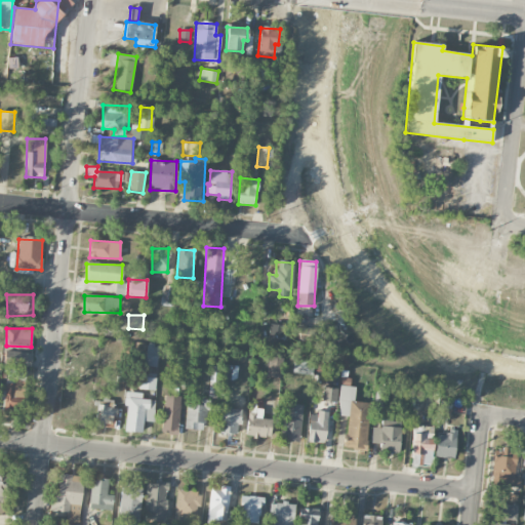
[(157,367),(159,345),(147,344),(145,366),(157,367)]
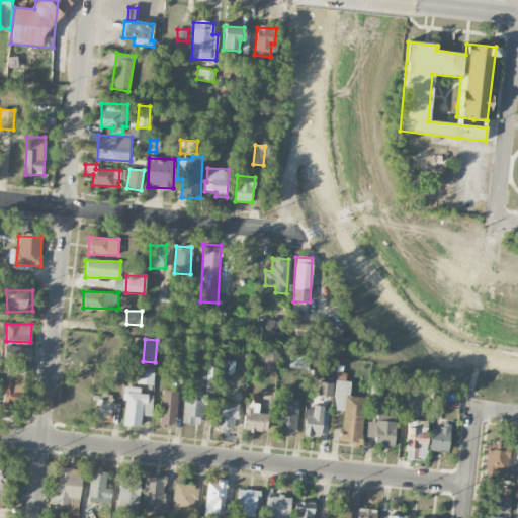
[(30,361),(30,348),(4,347),(3,360),(30,361)]
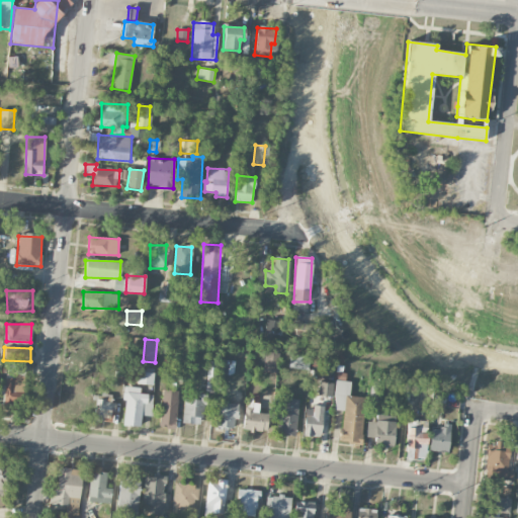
[(309,357),(289,356),(288,367),(308,368),(309,357)]
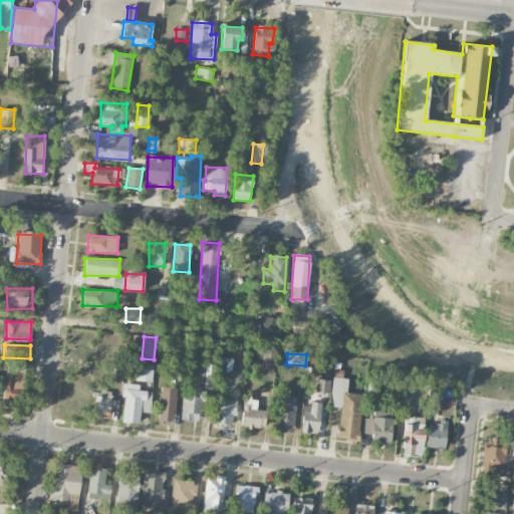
[(232,357),(221,357),(221,371),(232,371),(232,357)]
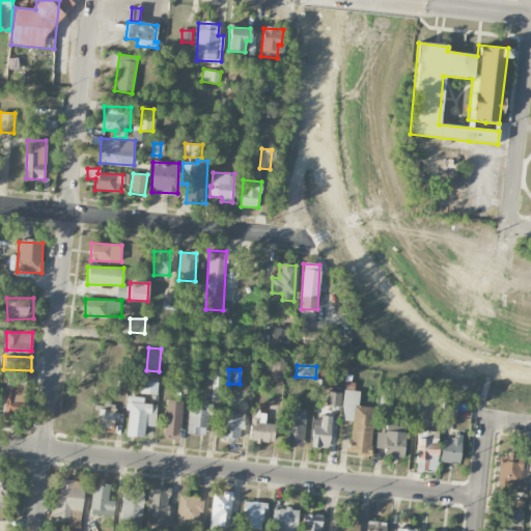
[(330,389),(338,389),(338,375),(330,375),(330,389)]
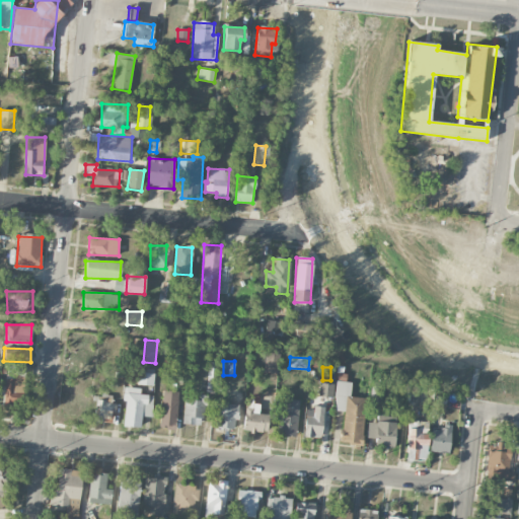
[(154,370),(138,370),(138,385),(154,385),(154,370)]
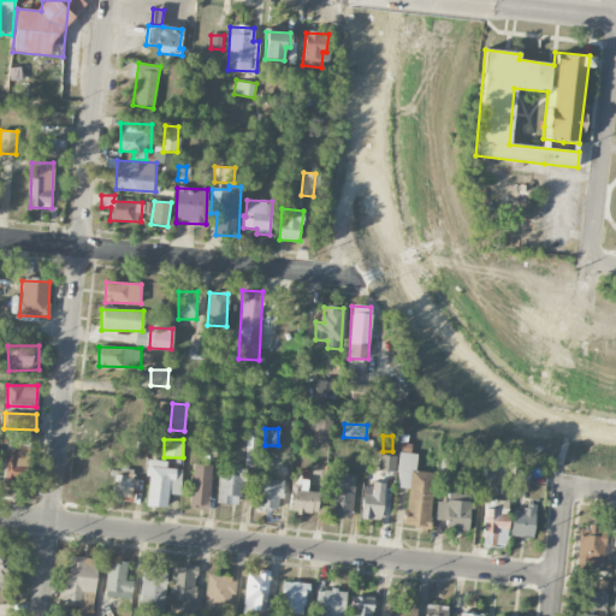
[(5,484),(28,484),(29,465),(22,465),(23,450),(5,450),(5,484)]
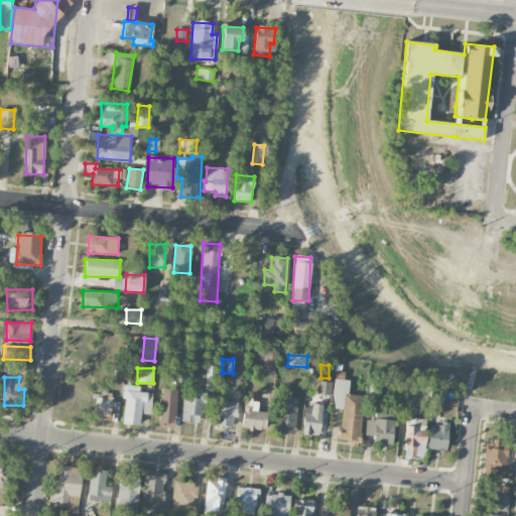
[(348,395),(349,380),(335,379),(332,408),(342,409),(339,440),(359,442),(363,396),(348,395)]
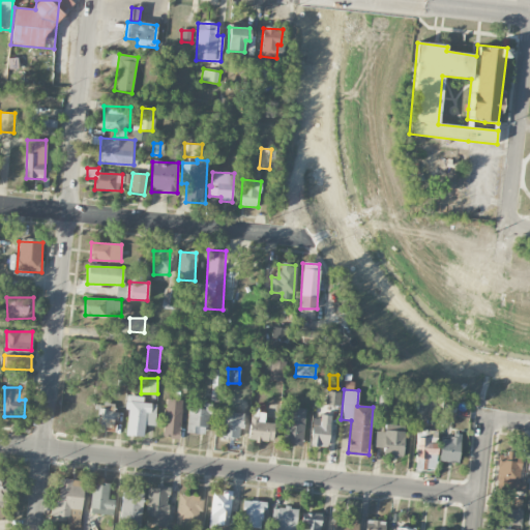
[(341,392),(327,391),(325,405),(340,406),(341,392)]
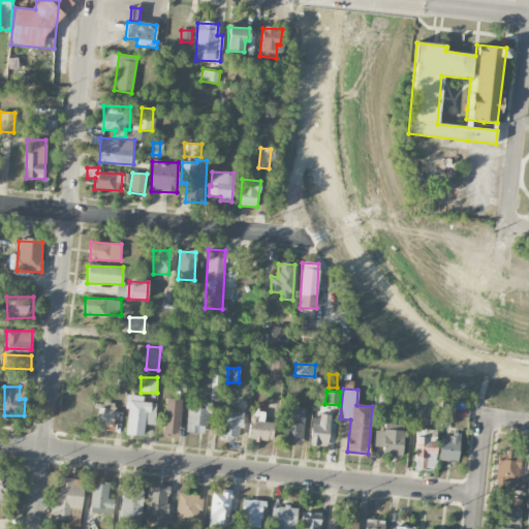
[(387,406),(387,391),(378,391),(378,406),(387,406)]
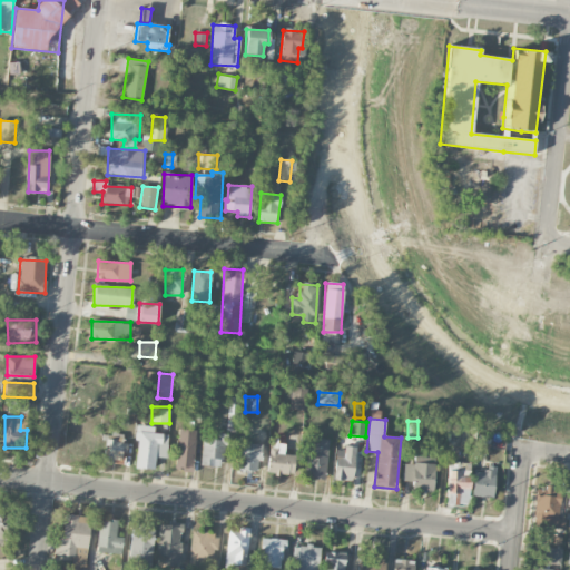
[(168,434),(154,434),(155,426),(137,425),(136,469),(155,469),(155,458),(167,459),(168,434)]
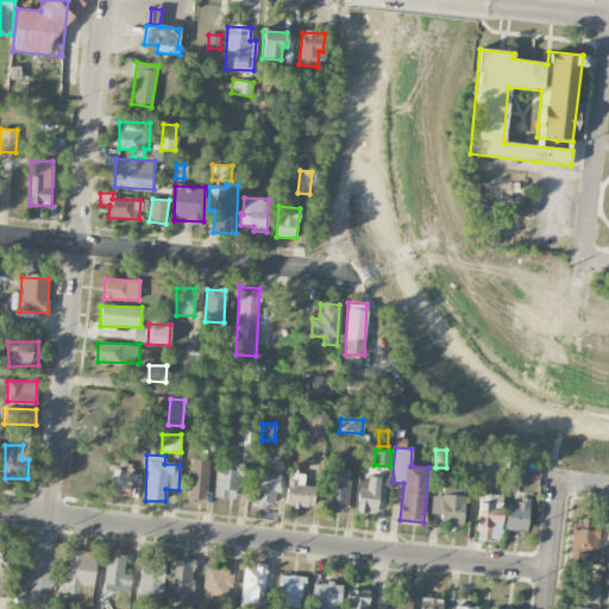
[(209,460),(190,459),(188,502),(207,503),(209,460)]
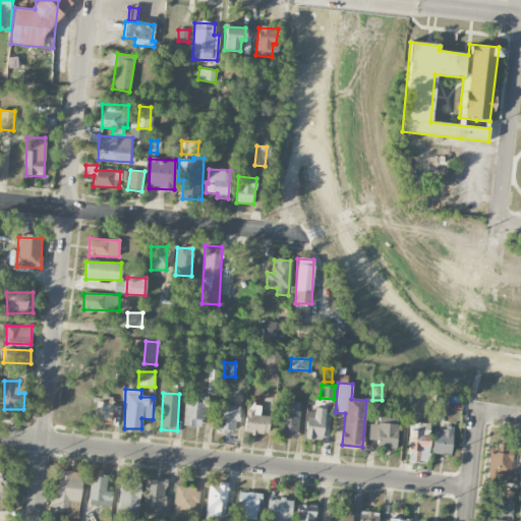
[(113,422),(114,397),(96,396),(95,422),(113,422)]
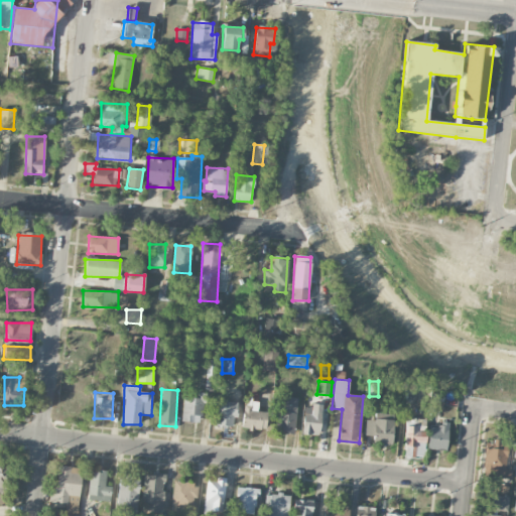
[(182,396),(181,421),(191,421),(191,415),(204,416),(204,396),(182,396)]
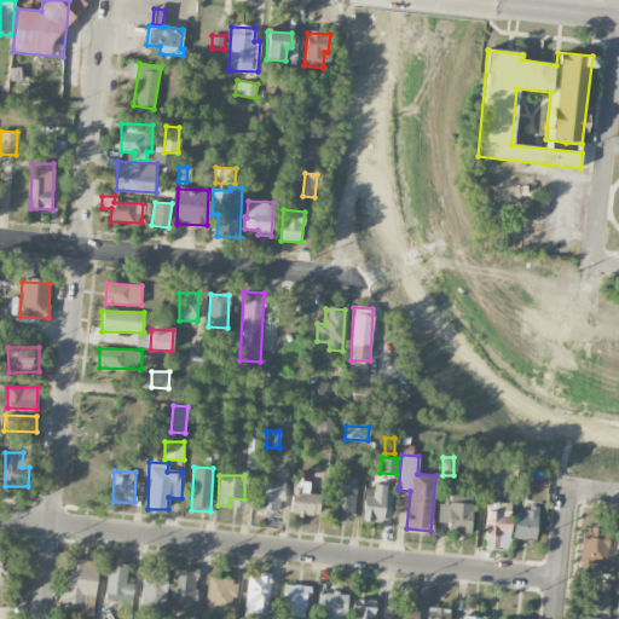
[(330,519),(354,520),(357,476),(333,475),(330,519)]
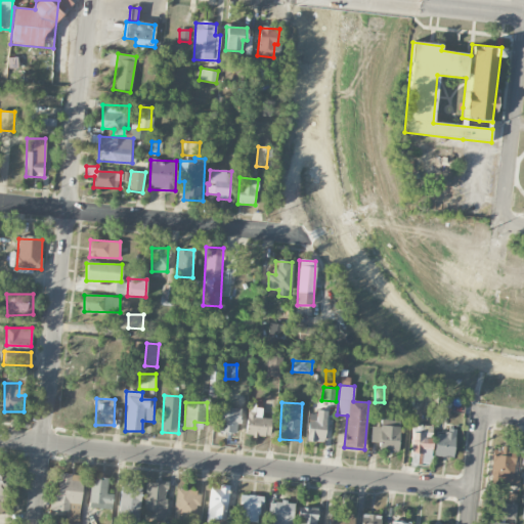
[(238,434),(239,408),(217,407),(216,433),(238,434)]
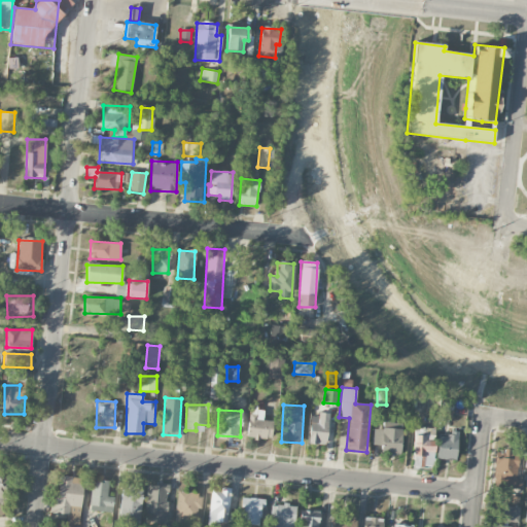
[(264,411),(248,410),(247,437),(273,438),(274,421),(264,420),(264,411)]
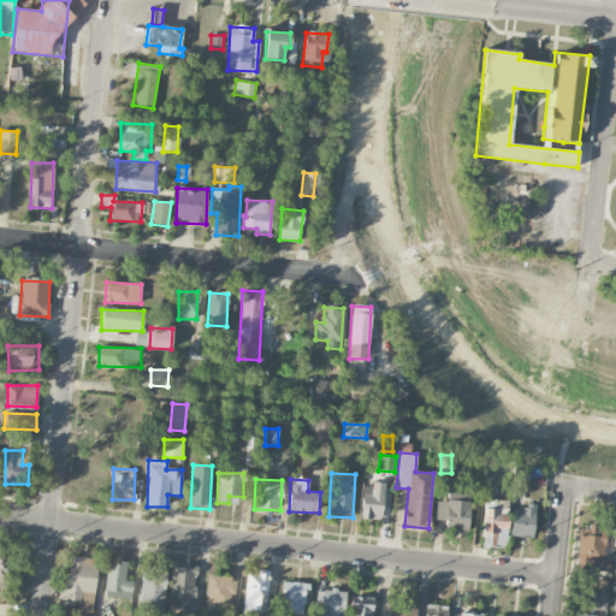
[(381,521),(385,485),(363,483),(360,519),(381,521)]
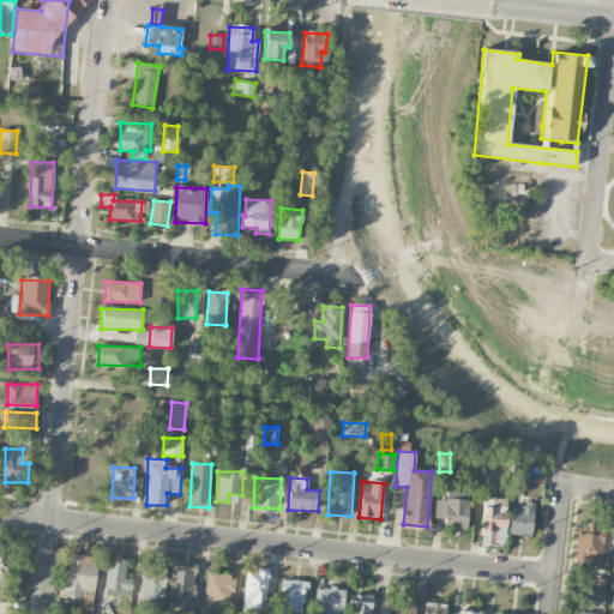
[(435,500),(435,519),(444,519),(444,529),(467,529),(468,493),(446,492),(445,500),(435,500)]
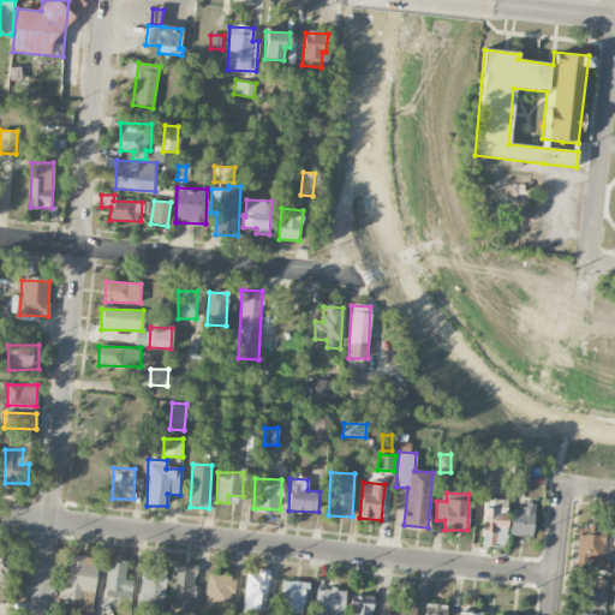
[(507,500),(483,499),(482,544),(506,544),(507,500)]
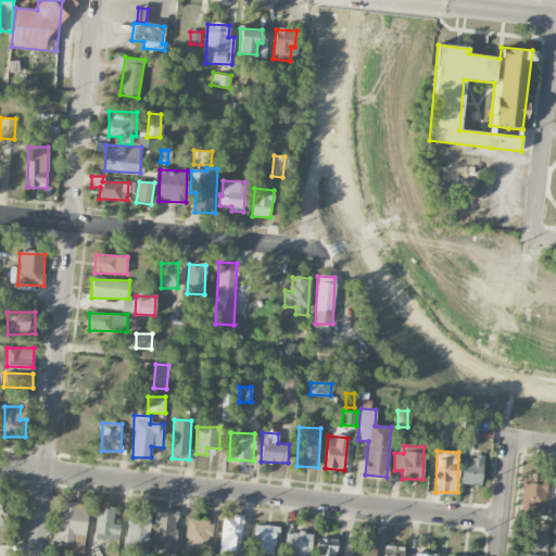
[(480,485),(483,455),(472,454),(472,462),(462,460),(459,483),(480,485)]
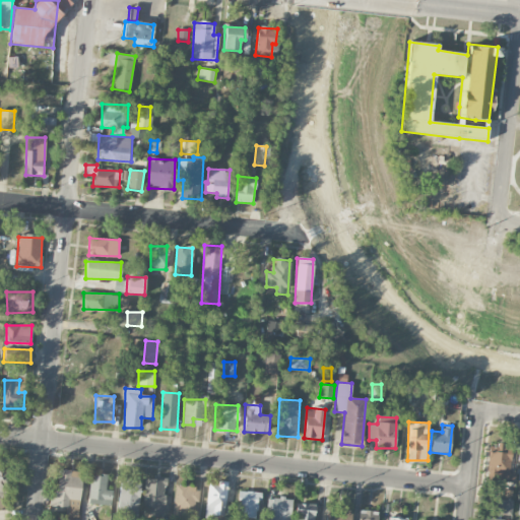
[(0,494),(5,495),(8,466),(0,464),(0,494)]
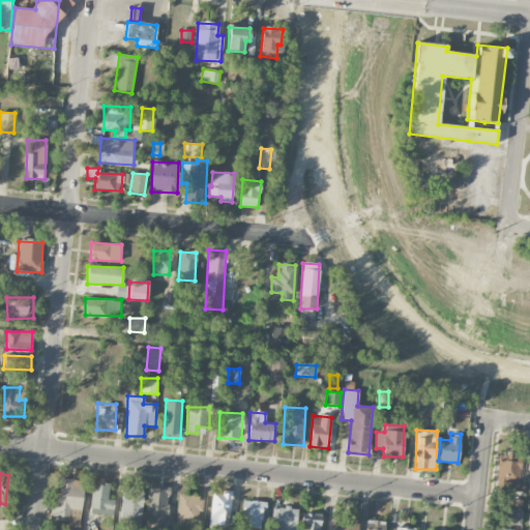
[(84,480),(58,479),(57,517),(69,518),(69,509),(82,510),(84,480)]
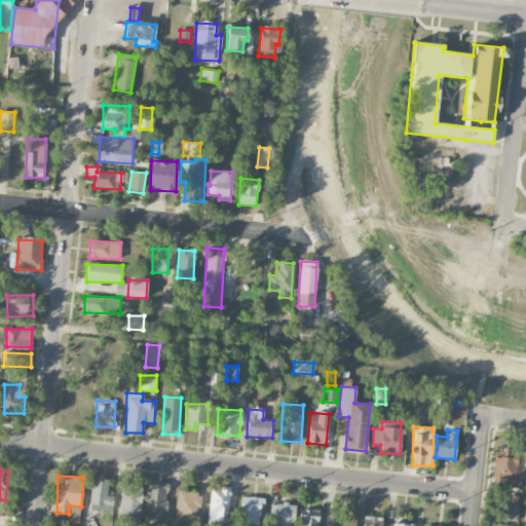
[(112,511),(113,495),(107,495),(108,481),(90,480),(89,510),(112,511)]
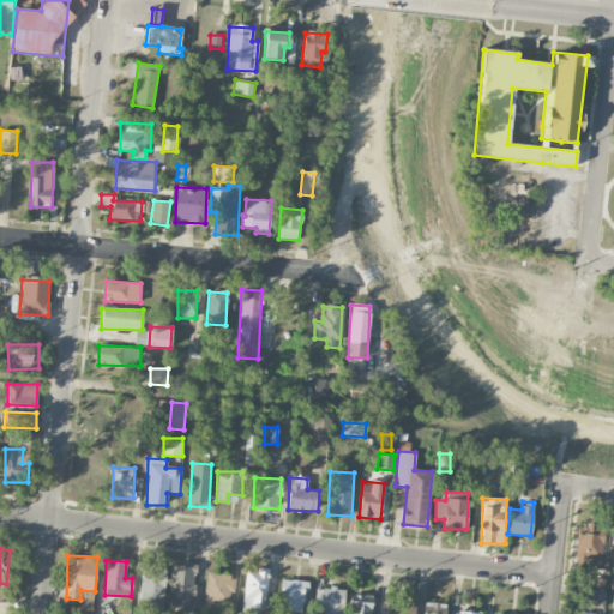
[(167,570),(143,566),(138,607),(162,611),(167,570)]
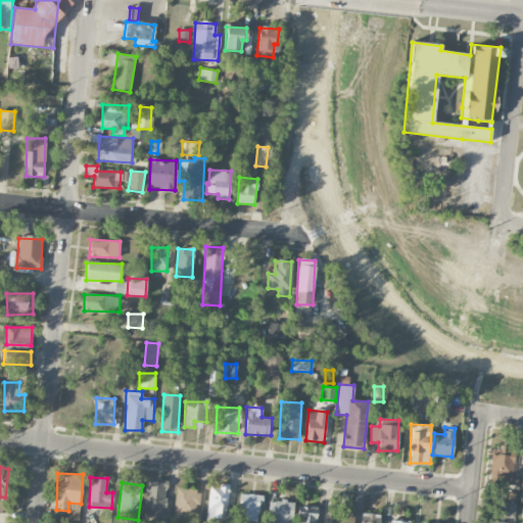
[(165,520),(167,482),(145,482),(144,510),(151,510),(151,519),(165,520)]
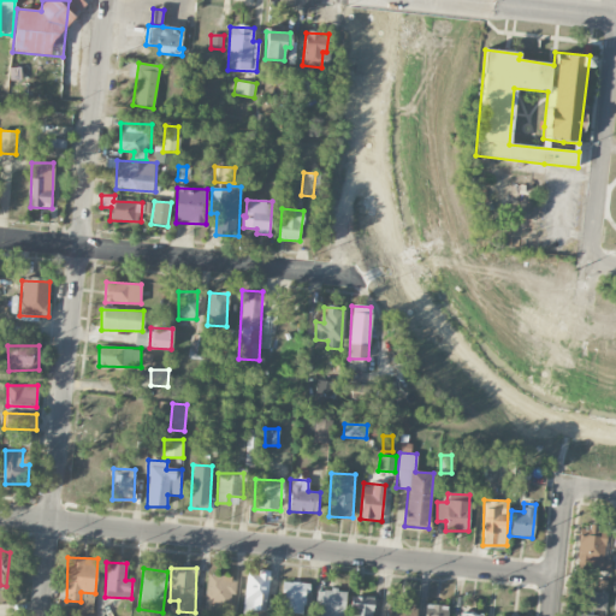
[(264,612),(270,572),(259,569),(258,575),(248,573),(242,609),(264,612)]
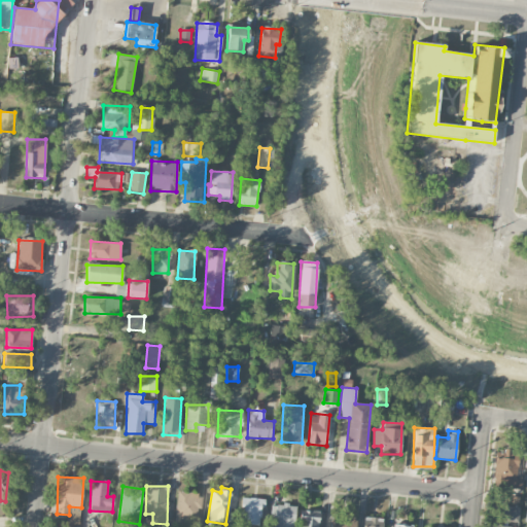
[(261,498),(240,498),(239,524),(261,525),(261,498)]
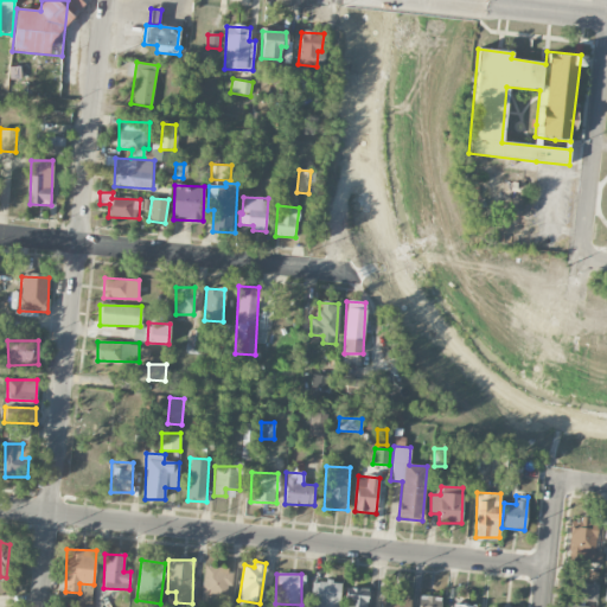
[(339,606),(340,582),(312,581),(311,606),(339,606)]
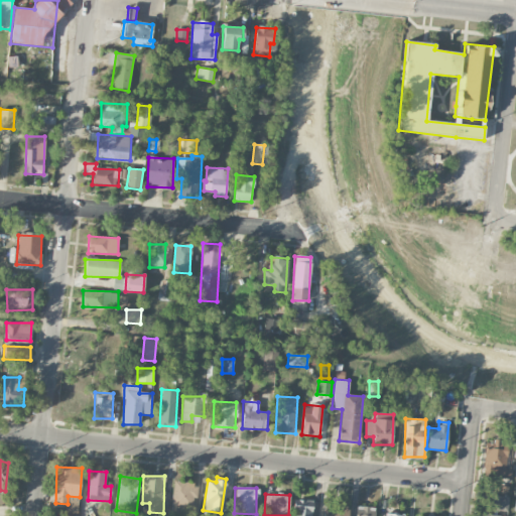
[(508,497),(493,497),(493,511),(508,511),(508,497)]
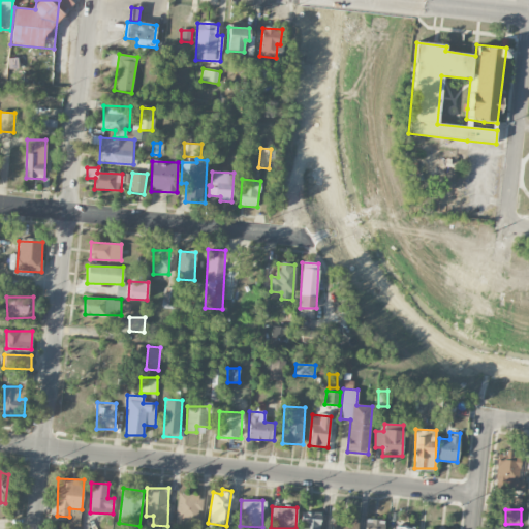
[(318,528),(319,514),(301,512),(300,528),(318,528)]
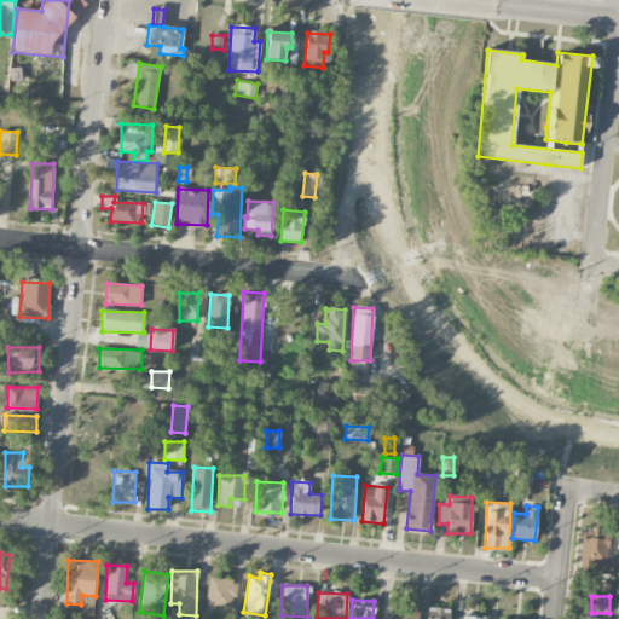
[(416,618),(417,606),(388,605),(387,618),(416,618)]
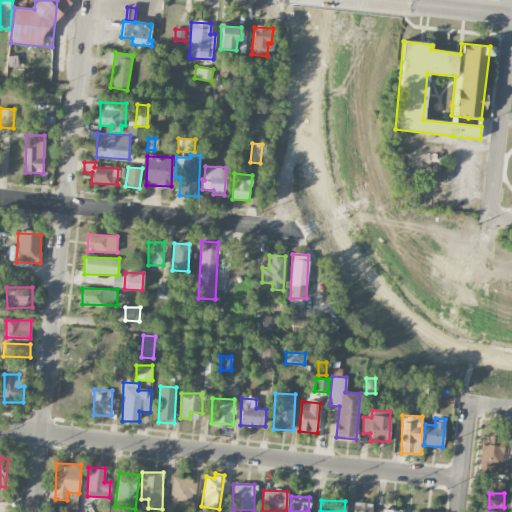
[(372,511),(372,503),(353,502),(352,511),(372,511)]
